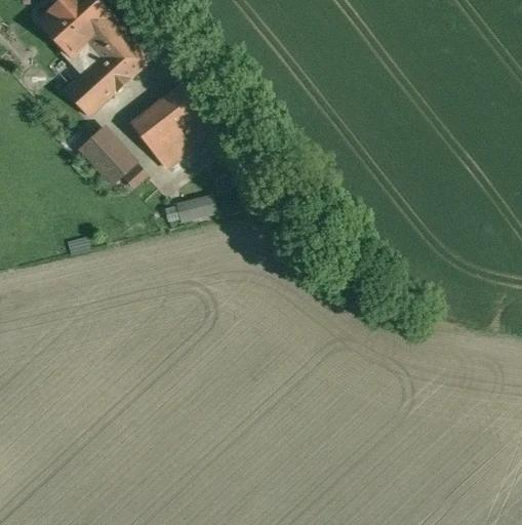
[(113,18),(94,0),(59,0),(36,22),(70,58),(71,57),(84,45),(94,55),(121,84),(149,58),(113,19),(113,18)]
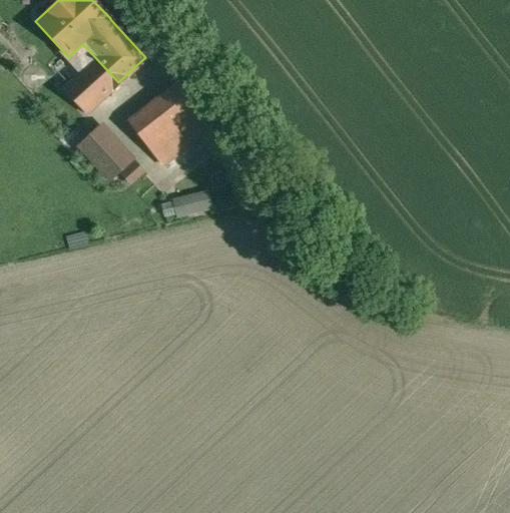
[(86,65),(60,89),(83,114),(118,82),(92,54),(83,62),(86,65)]
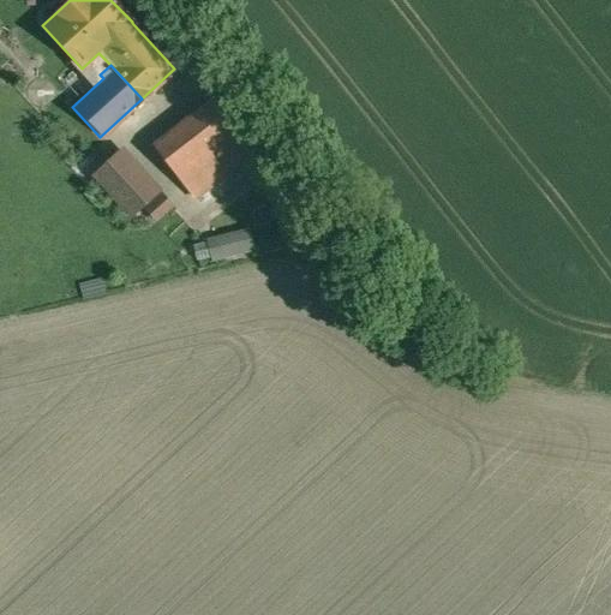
[(214,101),(155,147),(184,185),(243,139),(214,101)]
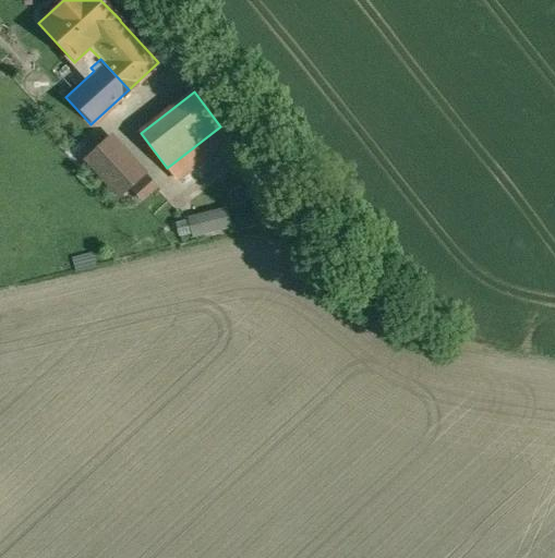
[(141,173),(108,136),(84,158),(117,195),(141,173)]
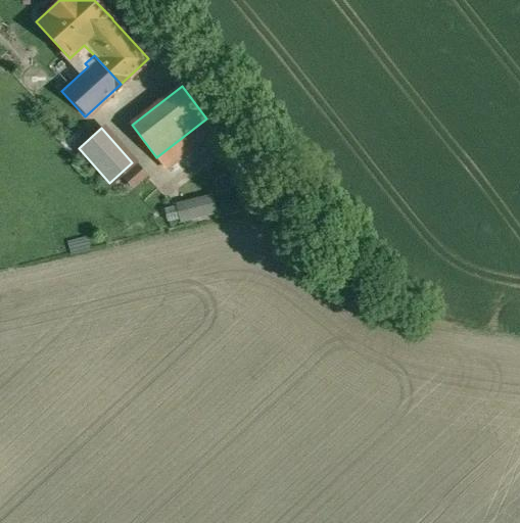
[(135,164),(122,177),(131,187),(144,175),(135,164)]
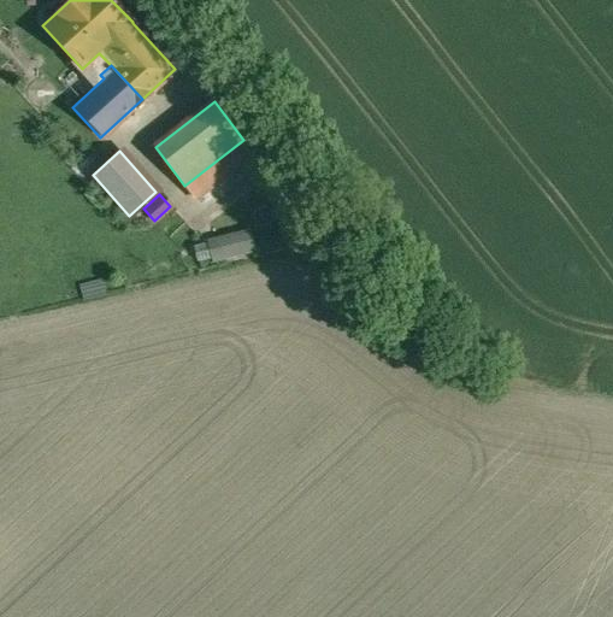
[(208,263),(252,252),(246,228),(202,239),(208,263)]
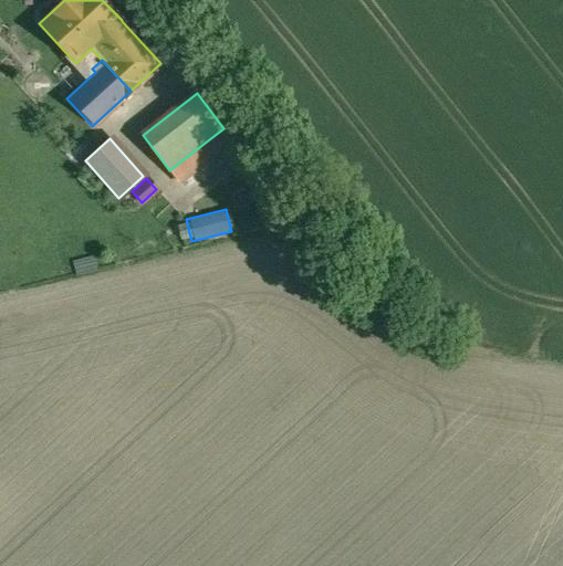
All buildings are outlined.
